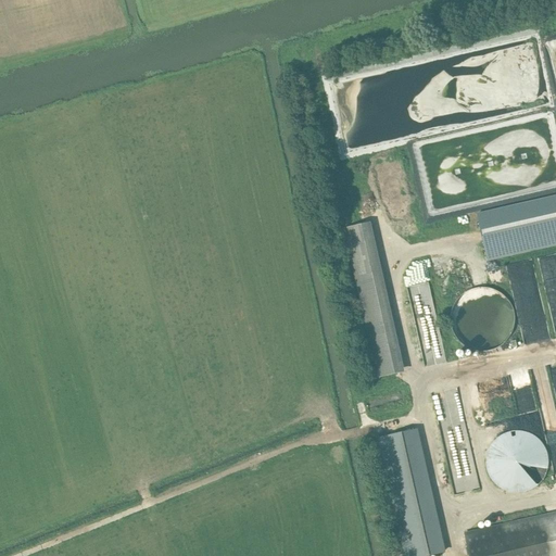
[(555,193),(477,212),(488,260),(555,243),(555,193)]
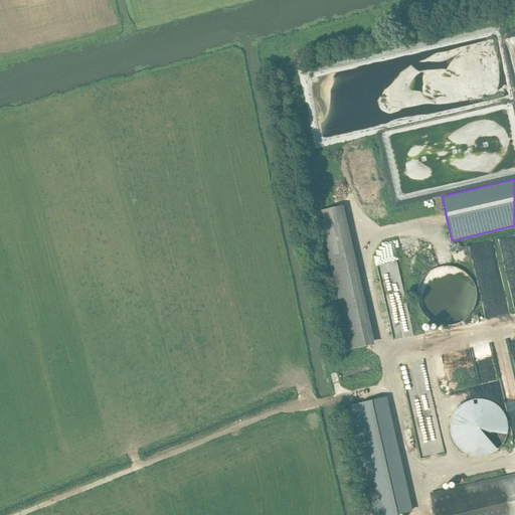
[(350,350),(375,345),(344,206),(319,211),(350,350)]
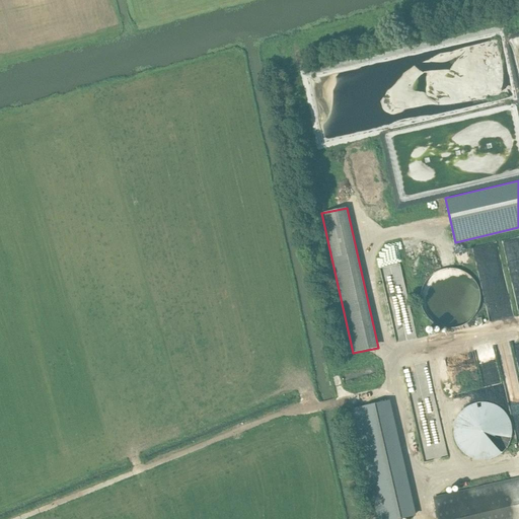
[(395,342),(418,337),(400,263),(379,268),(395,342)]
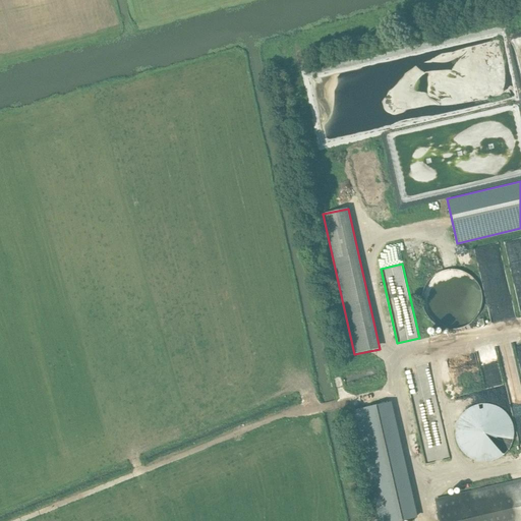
[(484,300),(484,299),(484,295),(482,289),(480,284),(476,280),(472,276),(467,273),(461,271),(456,271),(450,271),(446,272),(440,275),(435,279),(431,283),(428,288),(426,293),(426,298),(426,304),(427,309),(430,315),(435,320),(439,324),(443,326),(449,329),(454,329),(460,329),(465,328),(470,325),(475,321),(478,316),(481,312),(483,305),(484,300)]
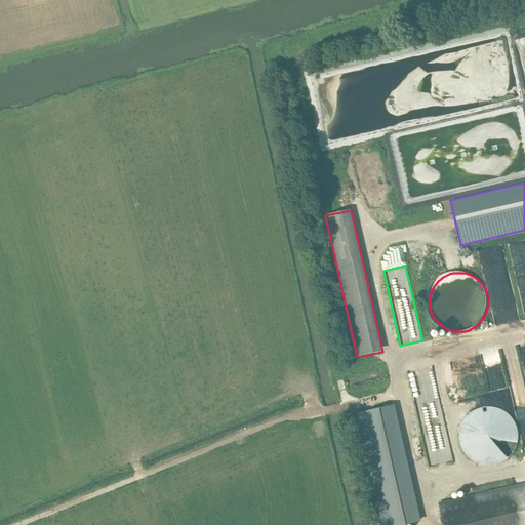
[(477,368),(453,373),(459,398),(482,393),(477,368)]
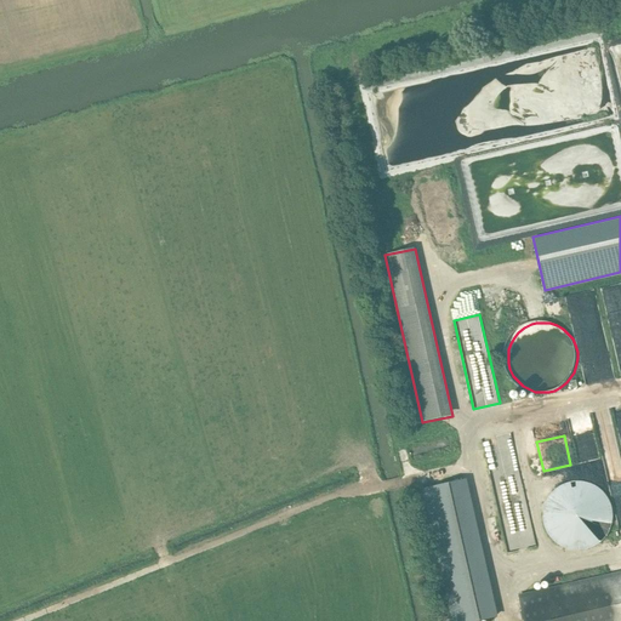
[(423,488),(427,500),(454,620),(477,620),(495,617),(463,479),(423,488)]
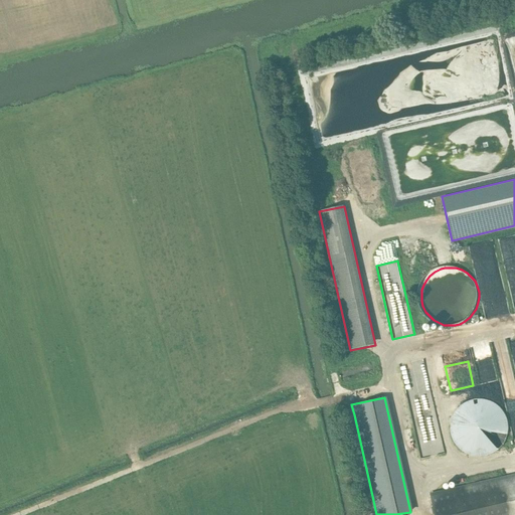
[(451,422),(451,424),(451,427),(451,433),(452,438),(454,442),(457,446),(461,450),(465,453),(469,455),(474,456),(479,456),(484,456),(489,455),(493,453),(498,450),(501,446),(504,442),(506,438),(507,433),(508,427),(507,422),(506,417),(504,413),(501,408),(498,405),(493,402),(489,400),(484,399),(479,398),(474,399),(469,400),(465,402),(461,405),(457,408),(454,413),(452,417),(451,422)]
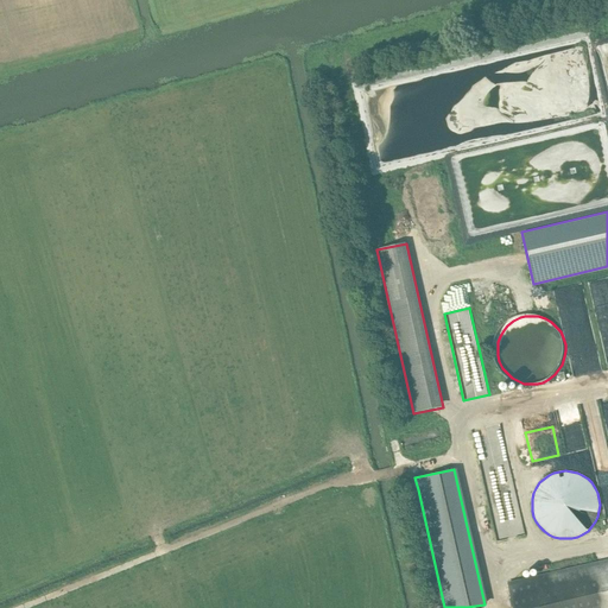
[(513,607),(607,607),(607,557),(507,581),(513,607)]
